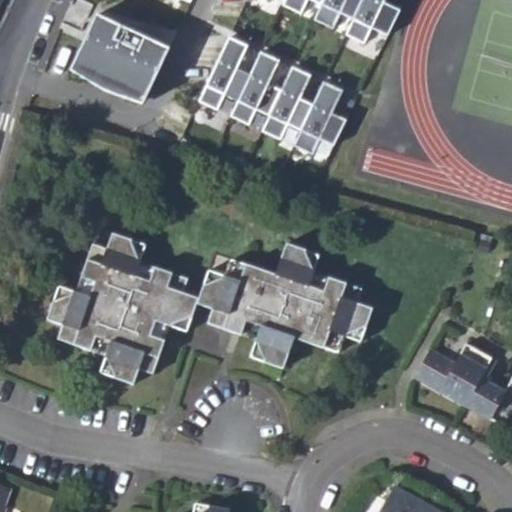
[(285,0),(284,3),(303,12),(308,0),(316,0),(323,3),(324,0),(285,0)]
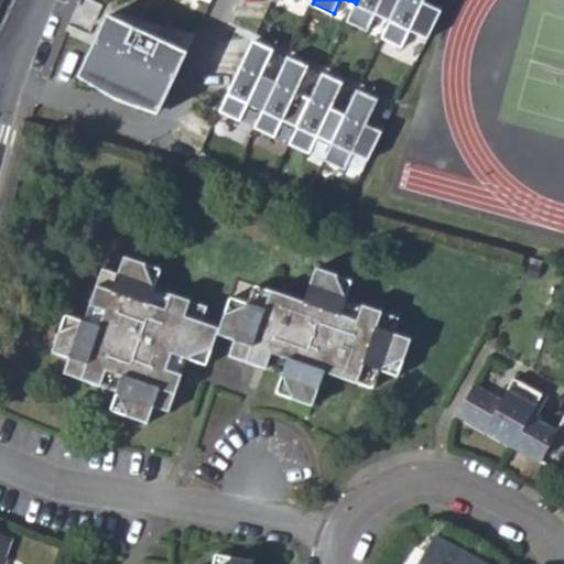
[(357,0),(356,3),(348,20),(369,30),(377,13),(391,20),(400,0),(357,0)]
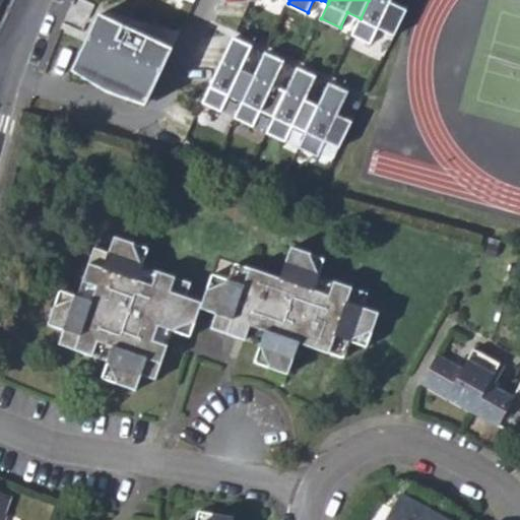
[(391,0),(369,0),(361,18),(353,34),(372,43),(379,27),(396,35),(408,9),(391,1),(391,0)]
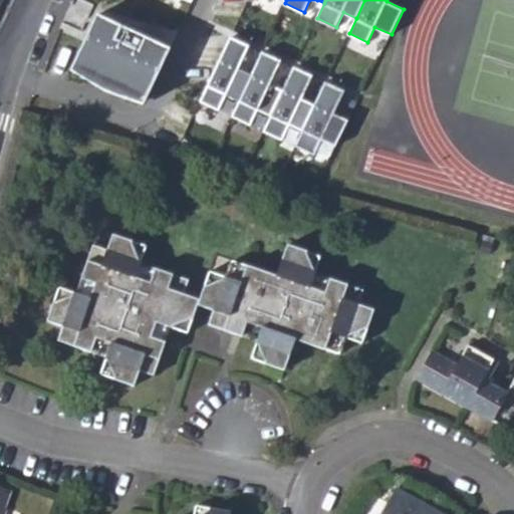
[(97,13),(73,64),(147,99),(171,48),(97,13)]
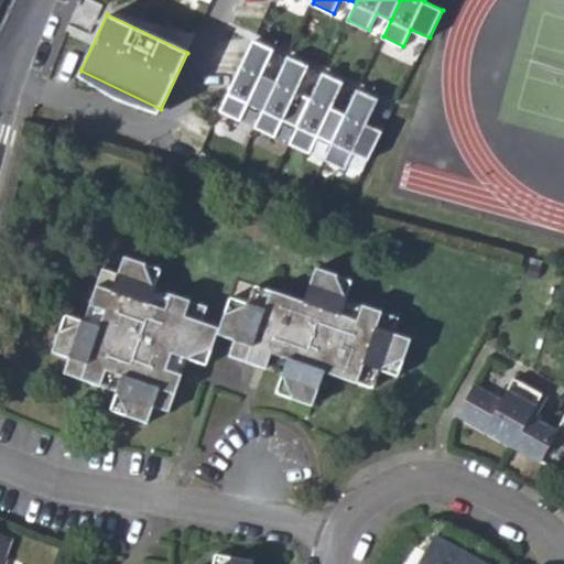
[(253,40),(220,110),(241,120),(249,102),(263,109),(277,82),(262,75),(274,50),(253,40)]
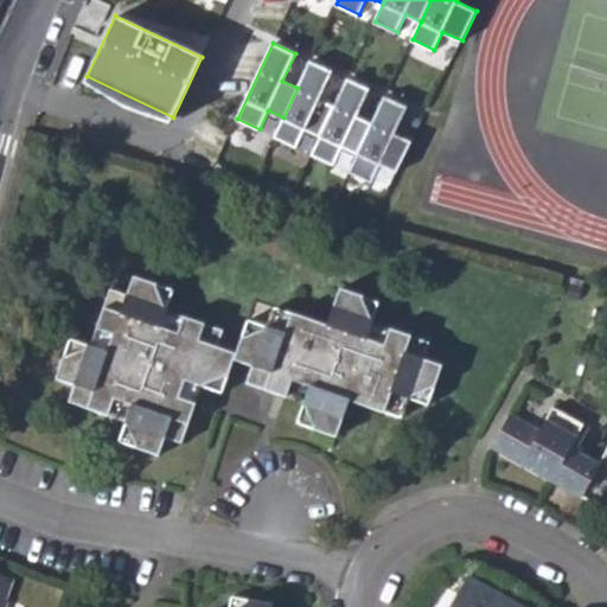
[(332,71),(311,61),(298,88),(283,117),(275,136),(296,147),(306,128),(321,135),(336,106),(320,98),(332,71)]
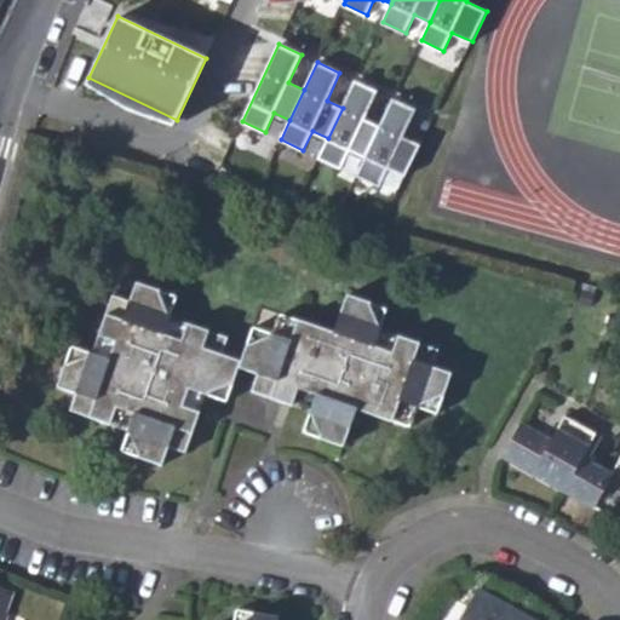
[(378,91),(355,80),(343,108),(328,138),(319,158),(342,168),(350,149),(366,156),(380,126),(365,119),(378,91)]
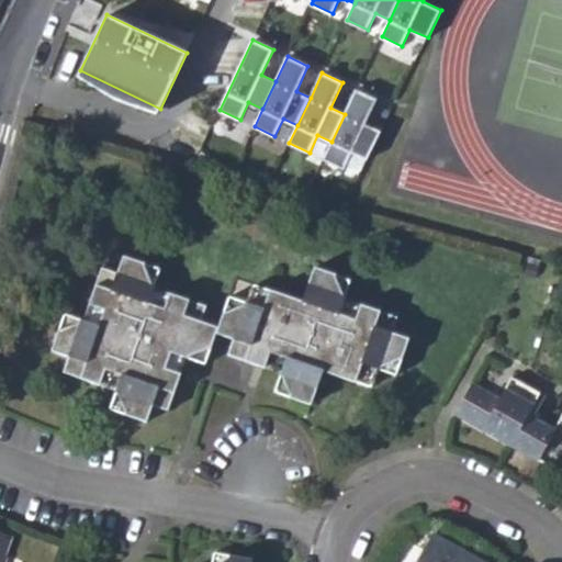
[(377,98),(357,89),(345,114),(332,142),(324,158),(344,168),(352,152),(368,159),(382,132),(366,123),(377,98)]
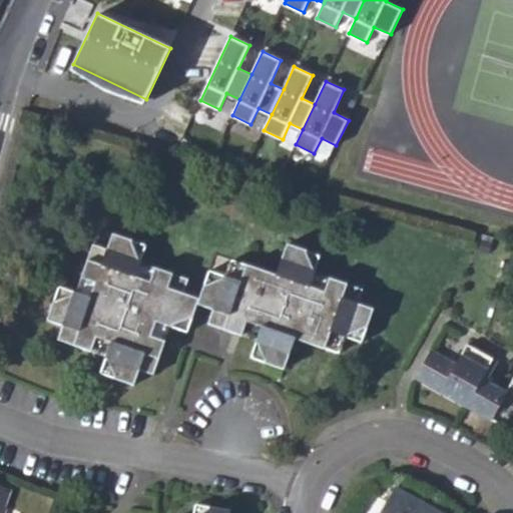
[(96,338),(111,343),(100,374),(134,386),(139,370),(153,375),(164,342),(151,337),(156,324),(171,328),(172,326),(192,320),(199,299),(183,294),(188,280),(154,268),(150,281),(135,277),(140,262),(139,261),(131,243),(132,240),(112,234),(106,250),(93,245),(81,280),(94,284),(89,298),(59,288),(47,320),(61,326),(58,341),(91,353),(96,338)]
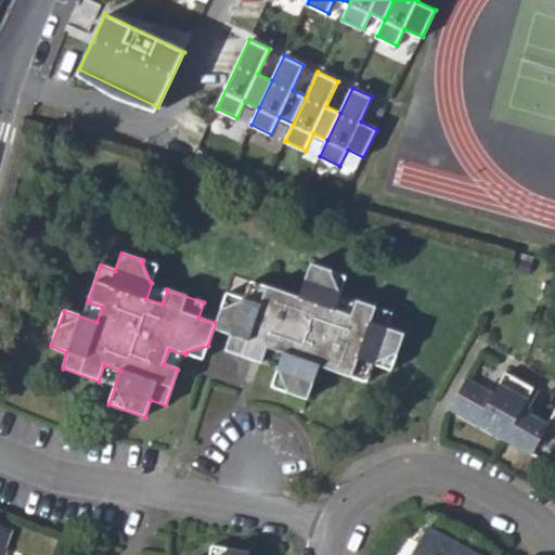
[(287,394),(306,400),(318,366),(350,377),(357,360),(391,370),(403,334),(387,328),(392,314),(356,301),(350,315),(335,310),(340,293),(338,292),(331,274),(332,271),(311,263),(298,297),(267,287),(262,304),(245,298),(222,305),(217,327),(231,331),(228,347),(262,361),(268,349),(282,353),(275,371),(279,372),(287,394)]
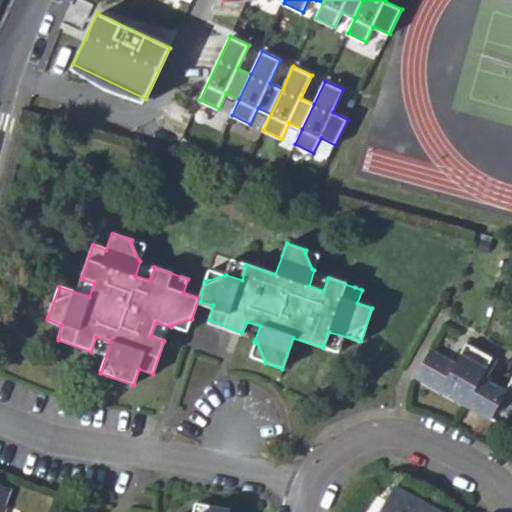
[(430,350),(414,379),(511,431),(511,377),(504,391),(480,379),(491,359),(466,345),(454,364),(430,350)]
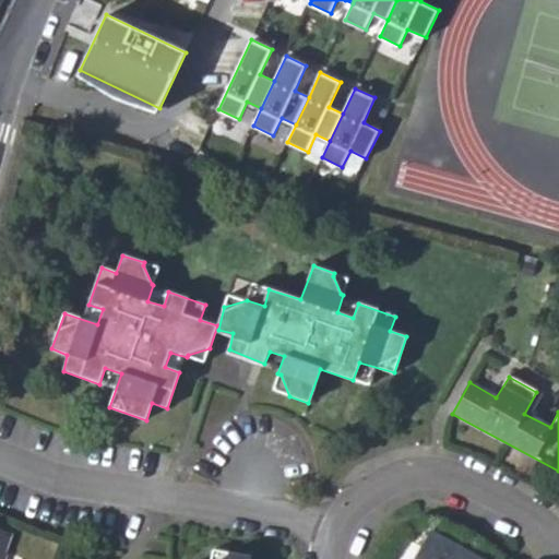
[(0,558),(4,558),(7,555),(4,549),(11,533),(0,528),(0,558)]
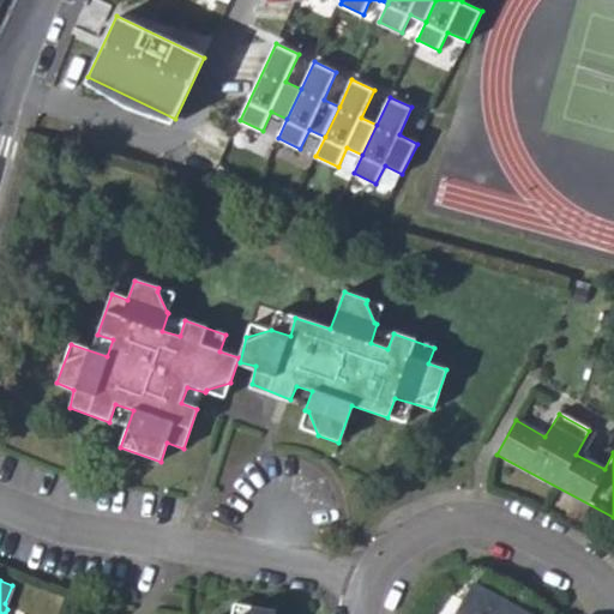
[(523,613),(471,584),(455,613),(523,613)]
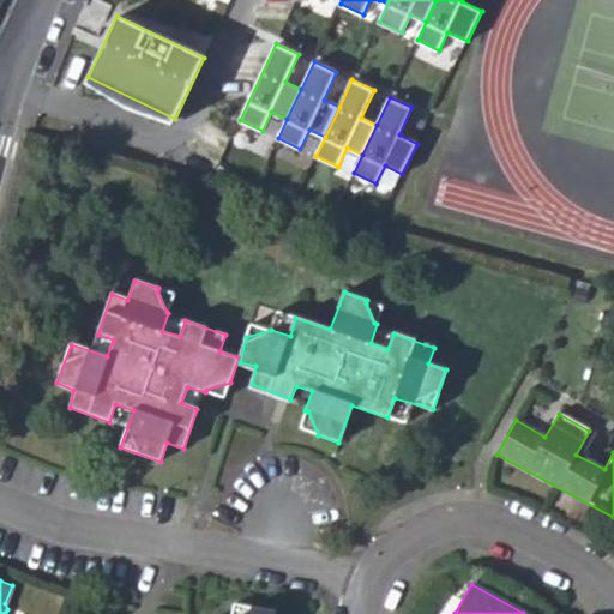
All buildings are outlined.
